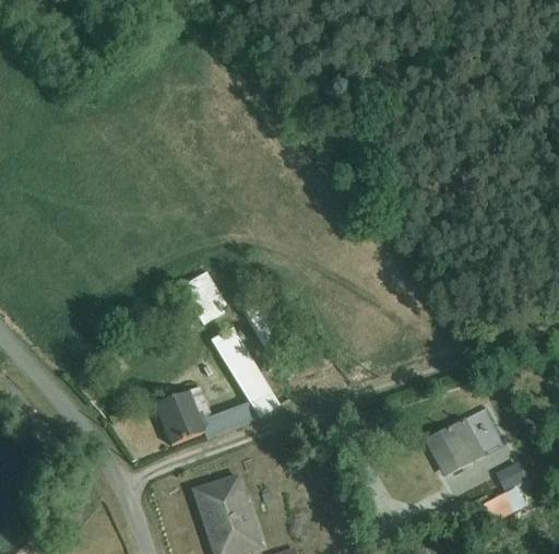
[(204,325),(229,307),(206,270),(180,287),(204,325)]
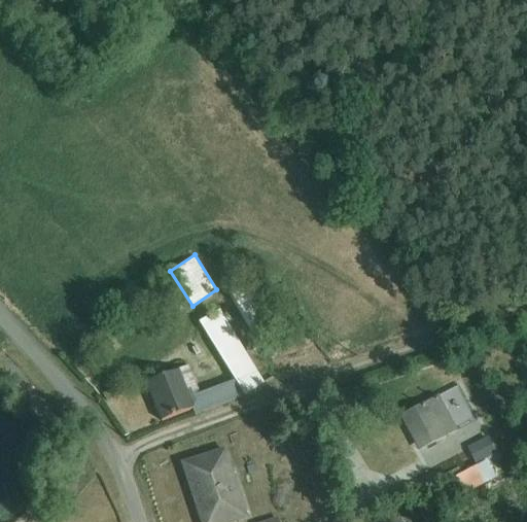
[(281,326),(252,280),(230,293),(257,341),(281,326)]
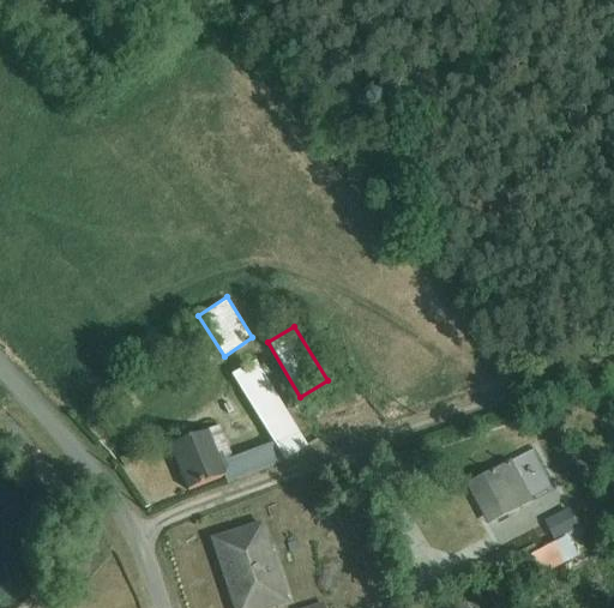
[(284,457),(308,443),(256,359),(232,373),(275,440),(233,455),(221,423),(170,444),(188,487),(224,474),(226,477),(227,480),(286,458),(284,457)]
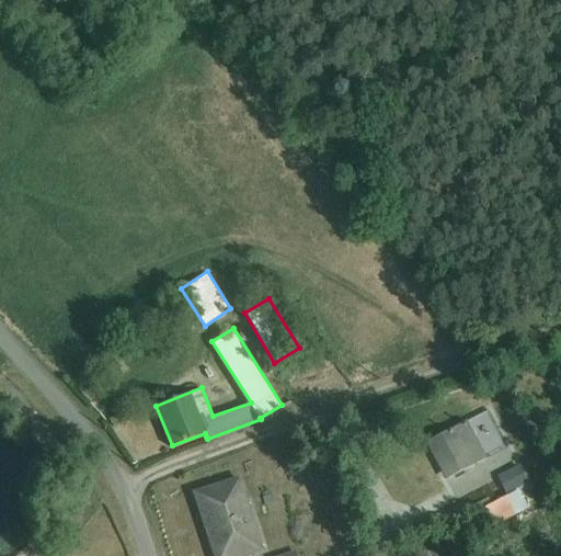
[(489,409),(467,420),(485,454),(506,443),(489,409)]
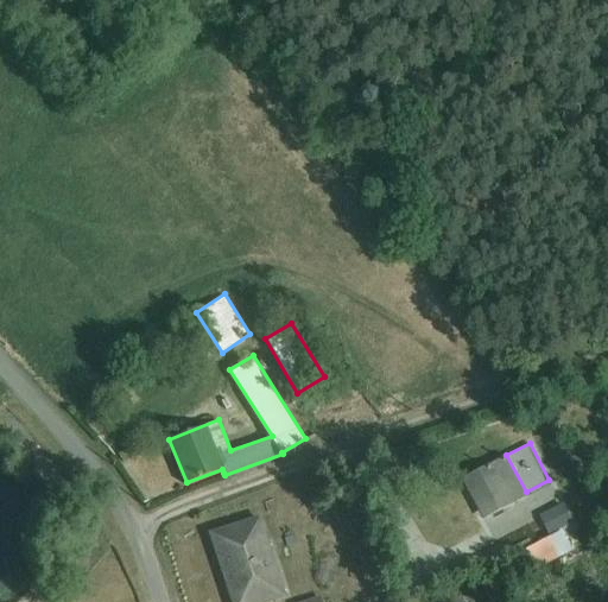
[(512,504),(527,495),(526,492),(506,455),(506,454),(489,463),(462,477),(483,518),(512,504)]
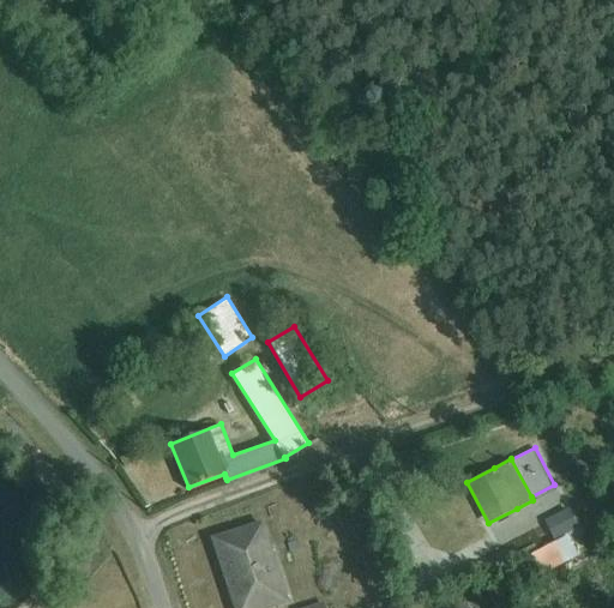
[(570,506),(545,518),(555,540),(530,553),(542,575),(579,554),(569,531),(579,527),(570,506)]
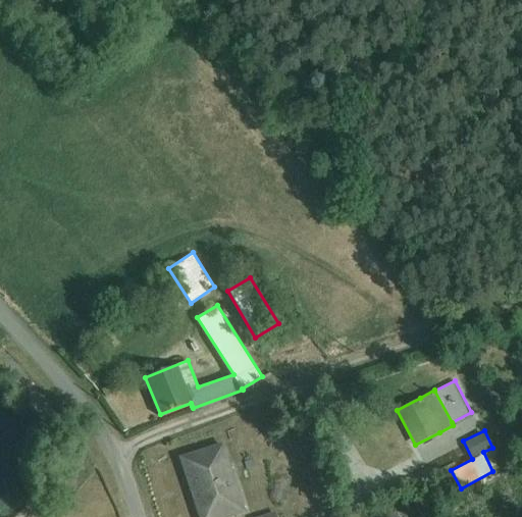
[(208,516),(224,516),(246,510),(224,444),(181,457),(199,512),(199,513),(199,515),(207,512),(208,516)]
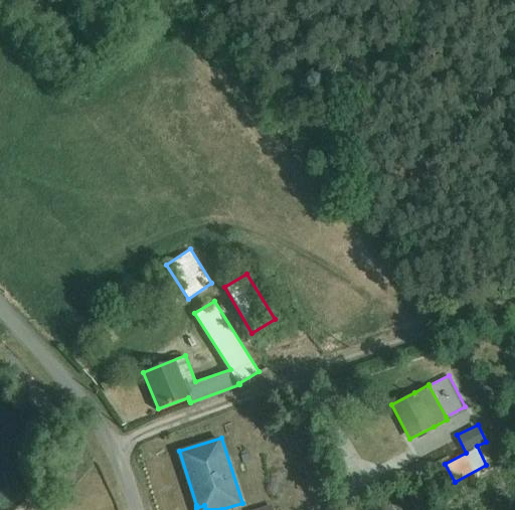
All buildings are outlined.
